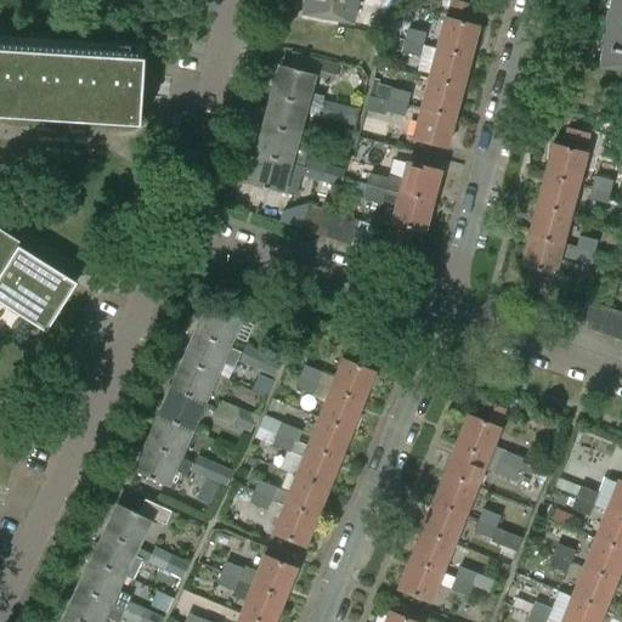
[(304,0),(301,15),(352,23),(356,0),(304,0)]
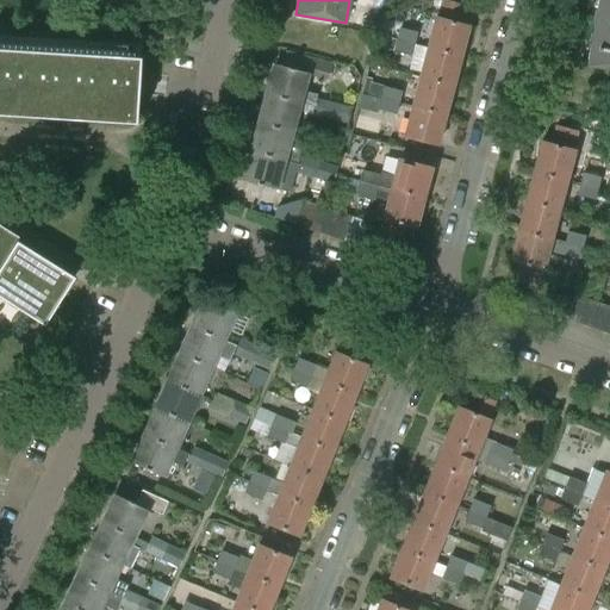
[(592,35),(586,66),(609,69),(609,0),(597,0),(593,24),(592,35)]
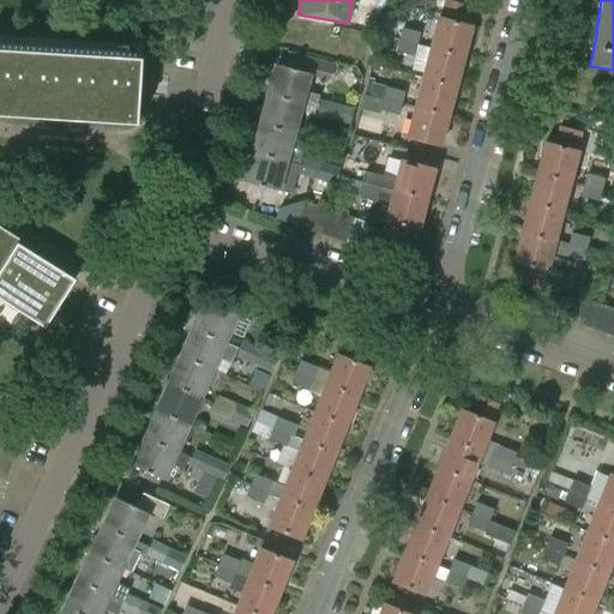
[(438,18),(431,48),(464,58),(471,28),(462,25),(467,6),(445,1),(440,19),(438,18)]
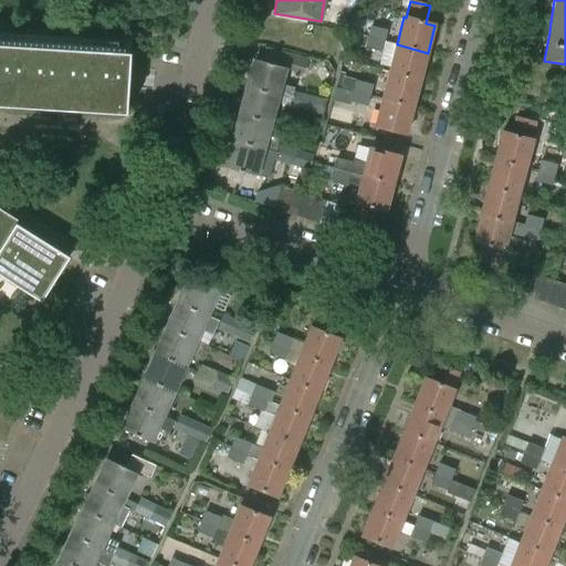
[(370,28),(368,37),(384,41),(386,31),(370,28)]
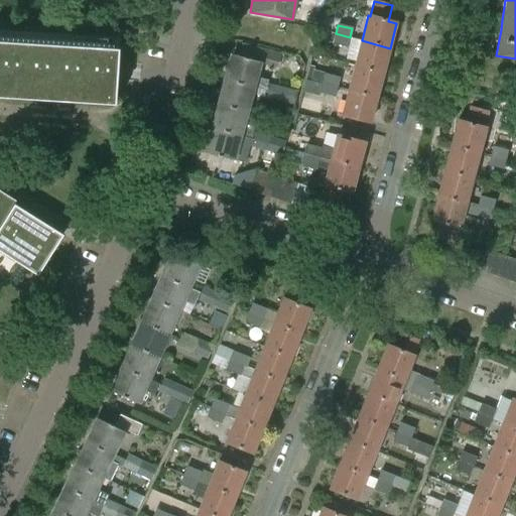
[(0,98),(115,105),(117,73),(119,38),(0,30),(0,98)]
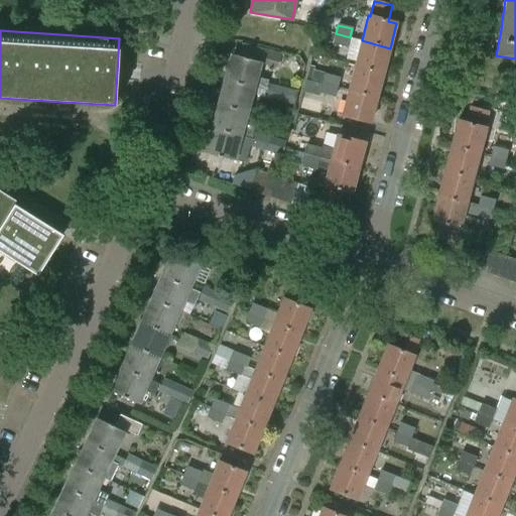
[(336,33),(333,43),(348,47),(350,37),(336,33)]
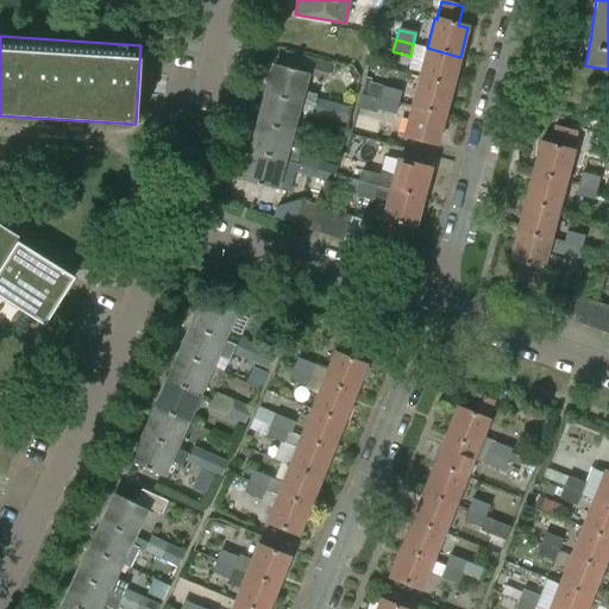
[(408,64),(406,70),(420,74),(419,77),(452,87),(460,57),(427,48),(413,44),(410,56),(408,64)]
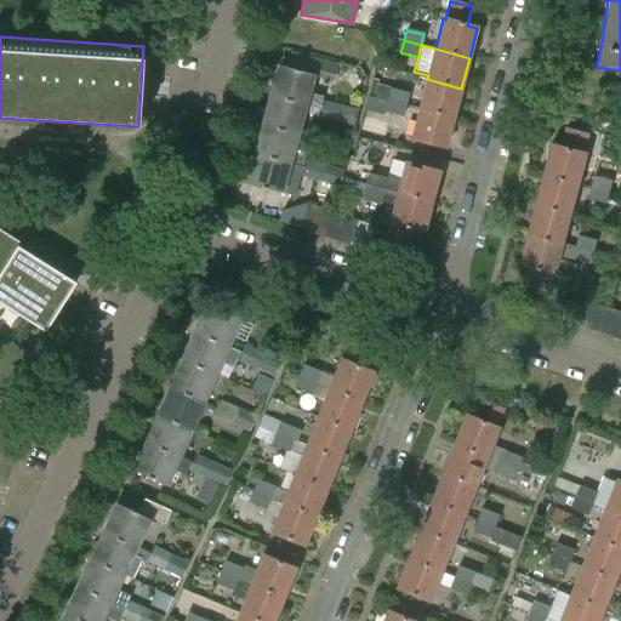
[(315,60),(312,73),(336,79),(340,66),(315,60)]
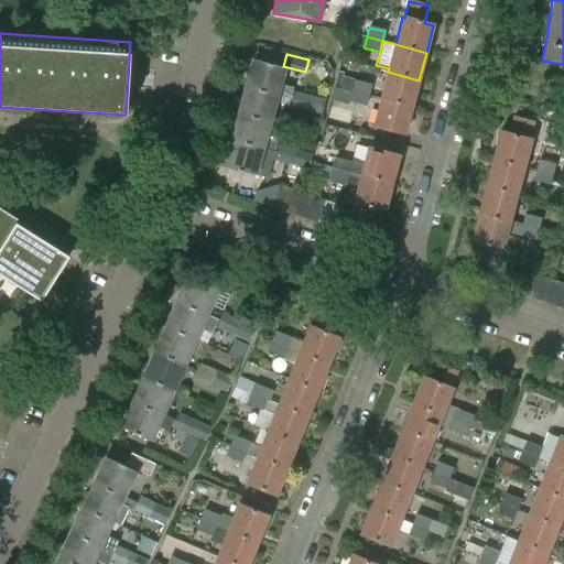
[(253,61),(247,87),(277,96),(291,99),(292,93),(293,88),(279,84),(283,69),(282,68),(253,61)]
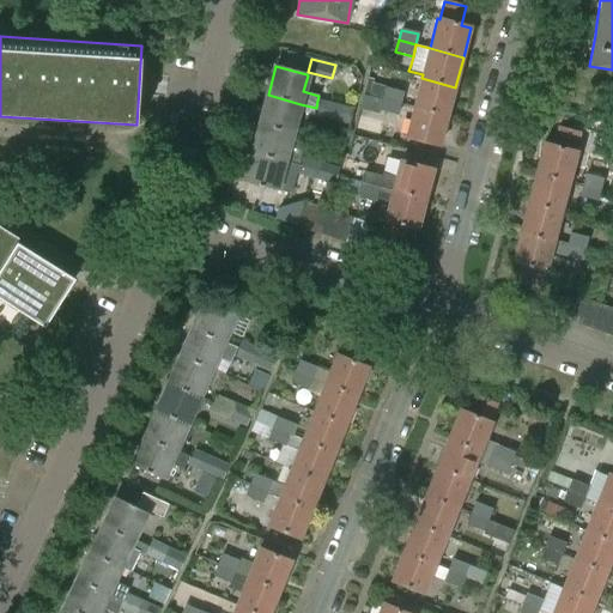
[(422,78),(414,108),(448,116),(455,87),(422,78)]
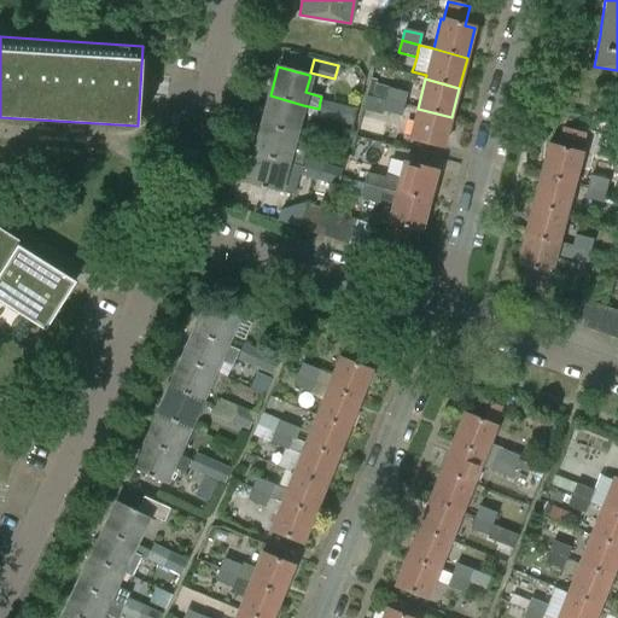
[(371,80),(366,95),(371,97),(372,97),(375,86),(377,81),(371,80)]
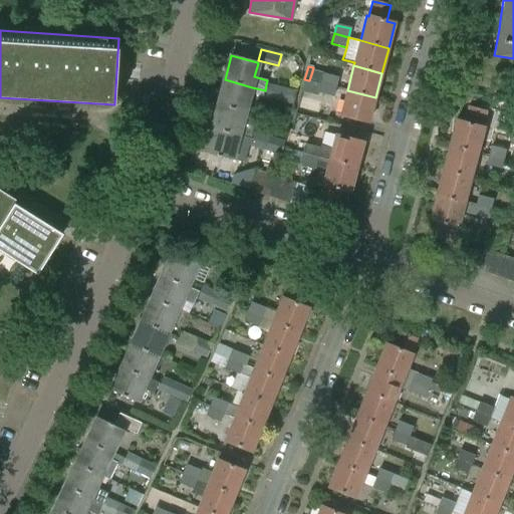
[(323,74),(321,83),(335,87),(338,78),(323,74)]
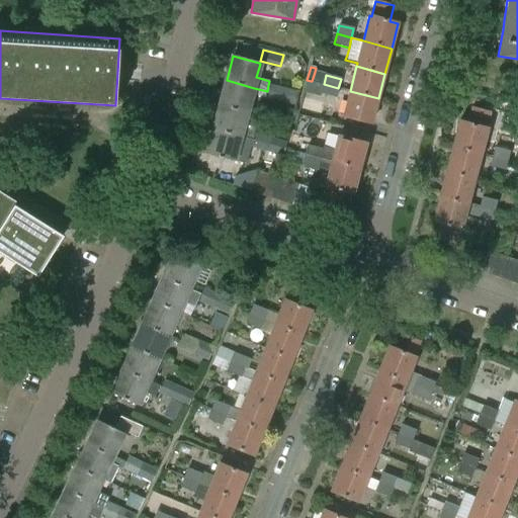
[(227,80),(220,103),(247,111),(254,88),(227,80)]
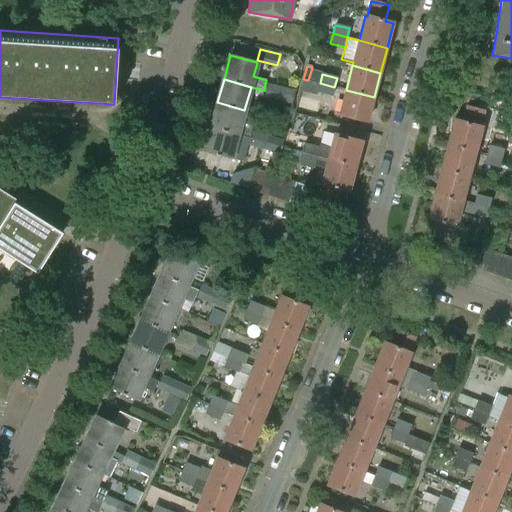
[(320,83),(317,93),(332,96),(334,87),(320,83)]
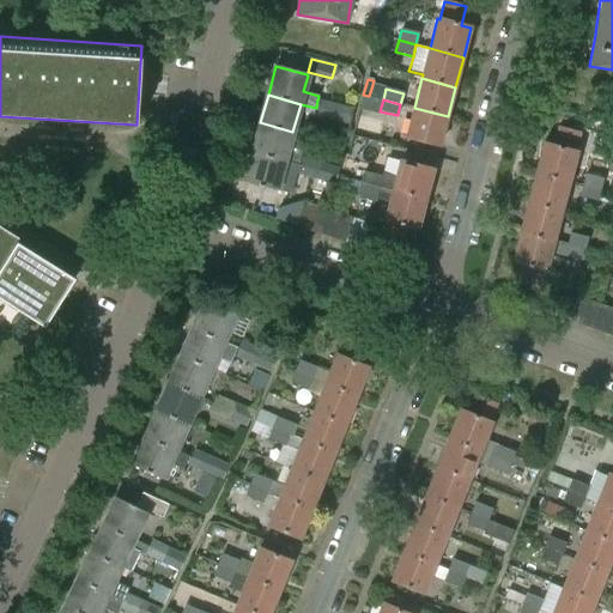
[(316,108),(314,115),(332,120),(335,105),(317,101),(316,108)]
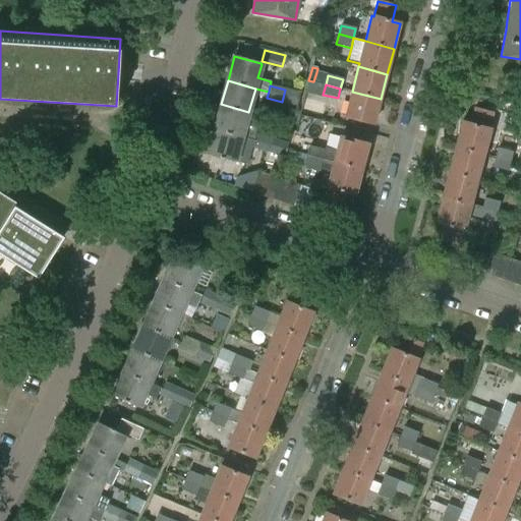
[(285,90),(282,102),(298,106),(301,94),(285,90)]
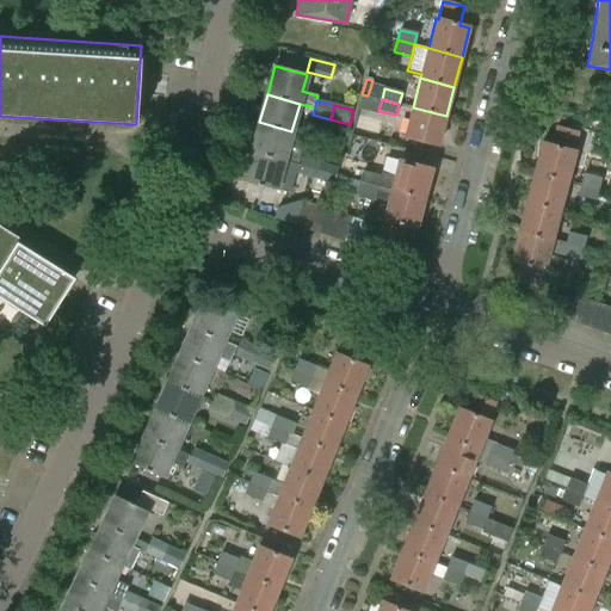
[(413,107),(405,137),(438,146),(446,116),(413,107)]
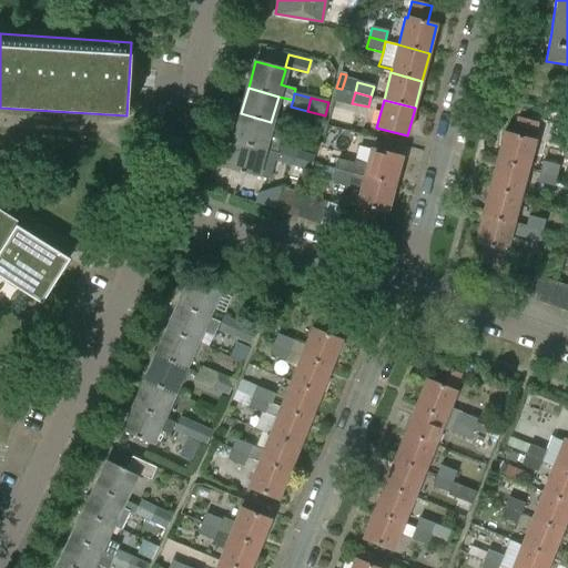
[(241,113),(234,141),(279,153),(280,148),(279,148),(284,127),(271,123),(271,122),(241,113)]
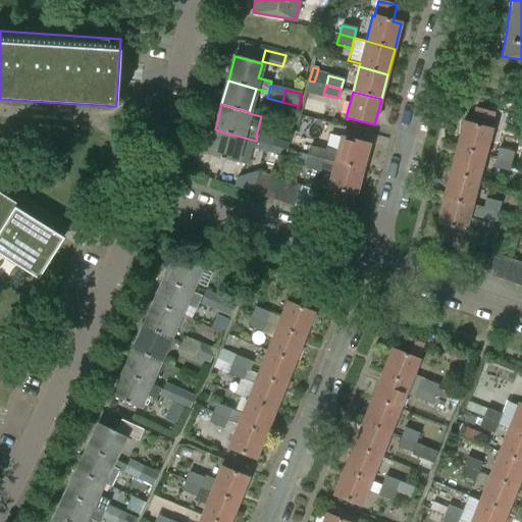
[(463,122),(457,148),(484,155),(491,129),(489,129),(493,114),(476,109),(472,124),(463,122)]
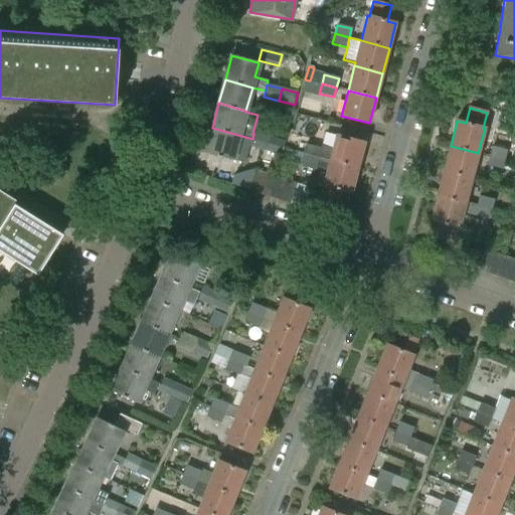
[(212,128),(205,153),(244,163),(249,146),(268,150),(271,138),(253,134),(252,139),(212,128)]
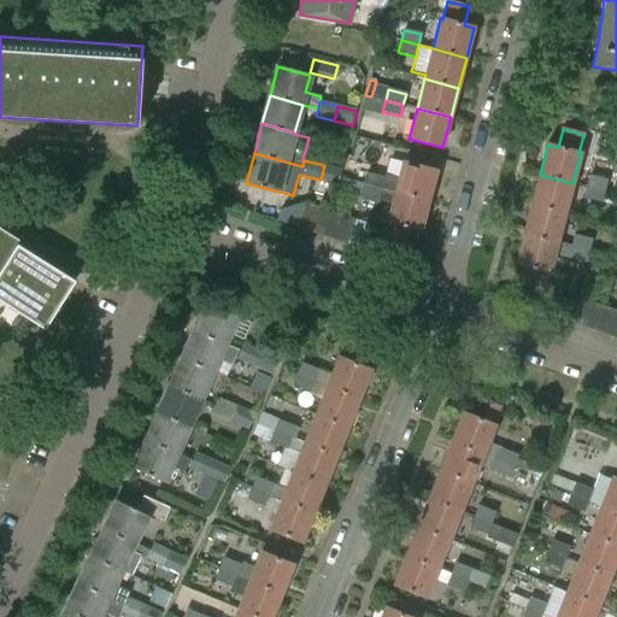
[(383,177),(381,188),(395,193),(429,201),(436,170),(404,162),(399,178),(385,175),(383,177)]
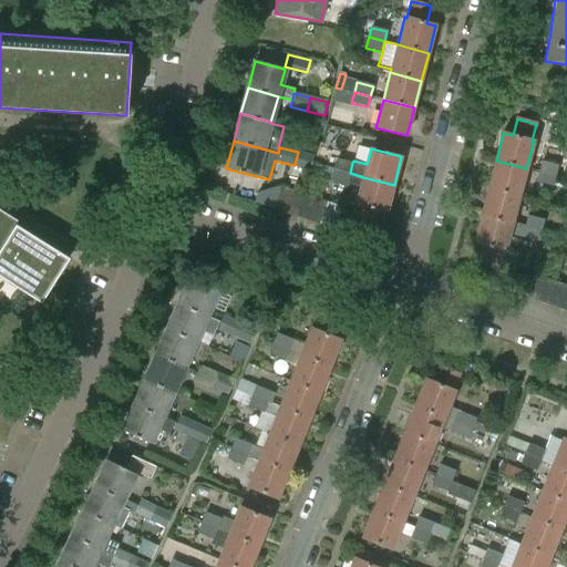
[(298,152),(295,165),(309,169),(313,156),(298,152)]
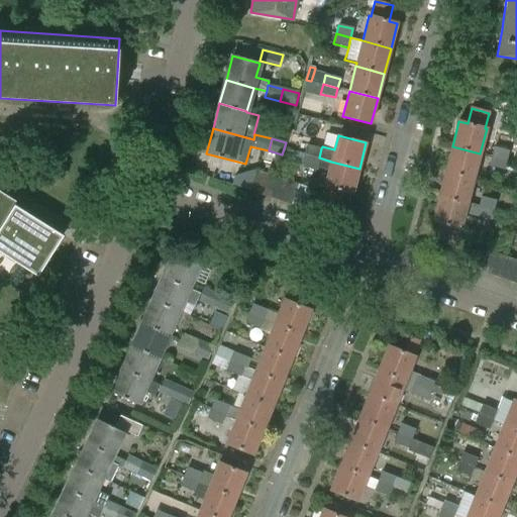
[(307,144),(305,154),(319,158),(321,148),(307,144)]
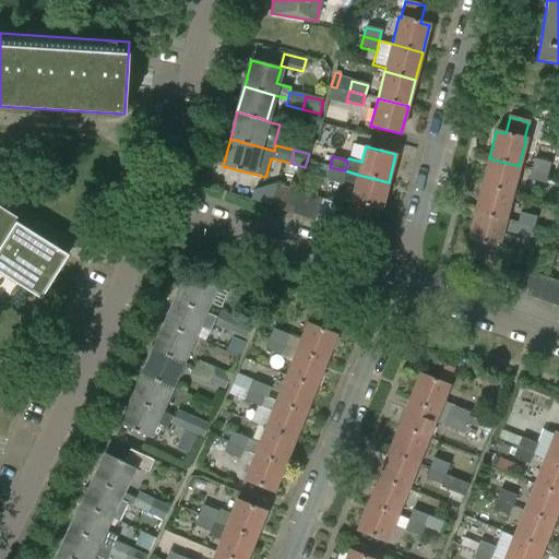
[(489,158),(482,186),(512,193),(519,166),(489,158)]
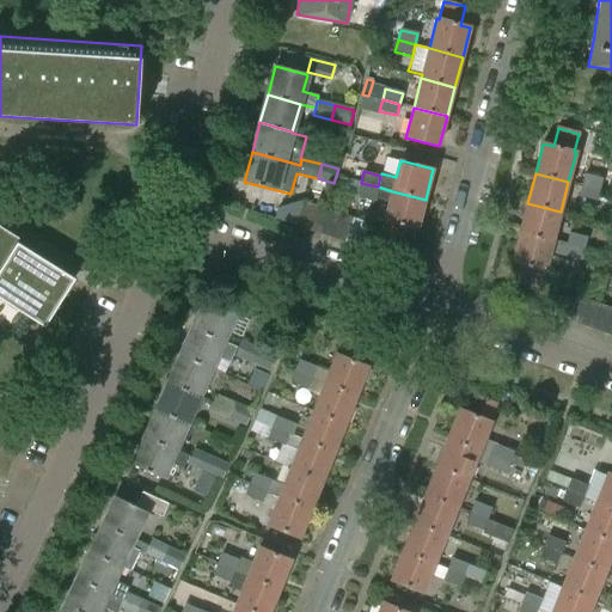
[(585,175),(582,185),(599,190),(600,188),(603,179),(585,175)]
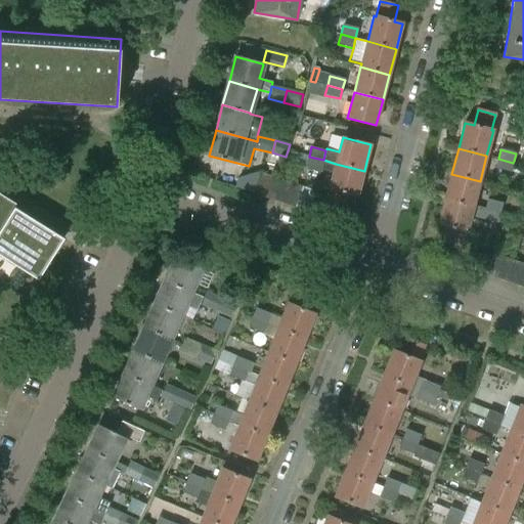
[(299,154),(297,164),(306,166),(309,157),(299,154)]
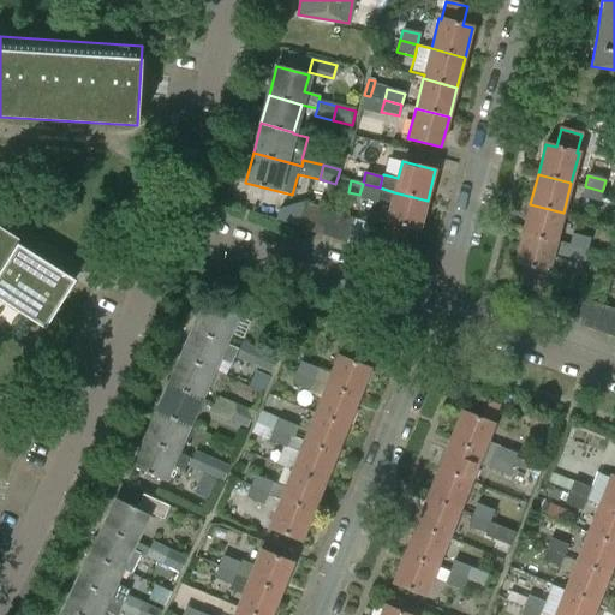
[(237,181),(233,196),(257,202),(261,187),(237,181)]
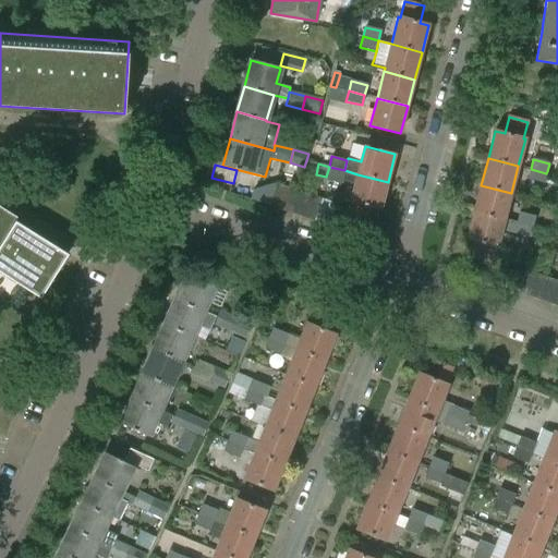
[(329,167),(326,177),(342,181),(344,170),(329,167)]
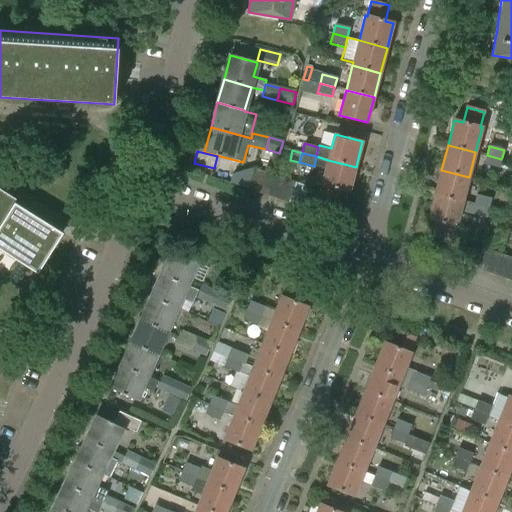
[(487,155),(484,165),(499,169),(499,167),(501,163),(501,159),(487,155)]
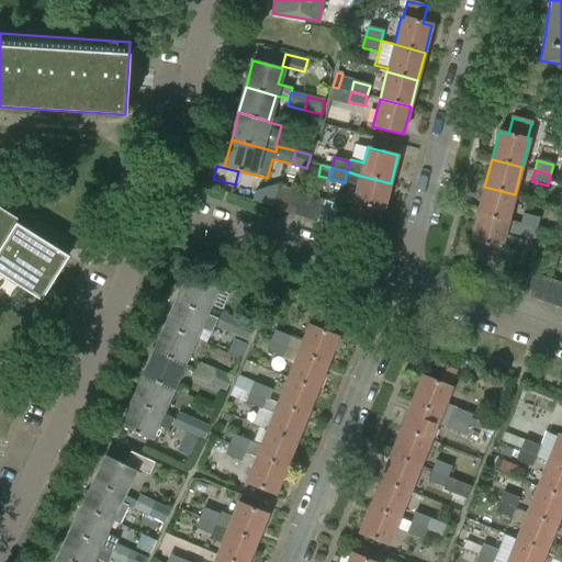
[(347,171),(345,182),(358,186),(353,202),(355,203),(350,220),(370,224),(374,208),(384,211),(391,183),(360,176),(347,171)]
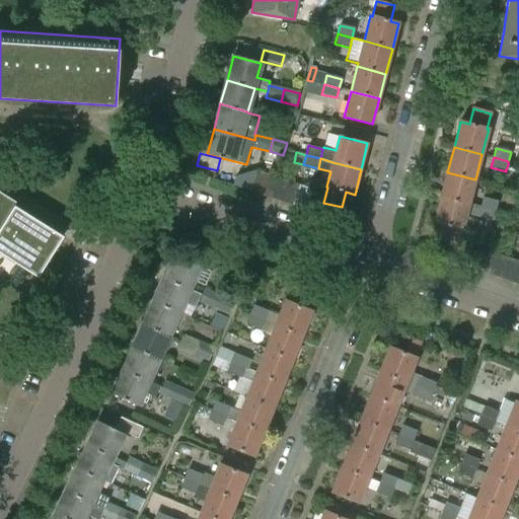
[(258,171),(251,192),(262,195),(269,174),(258,171)]
